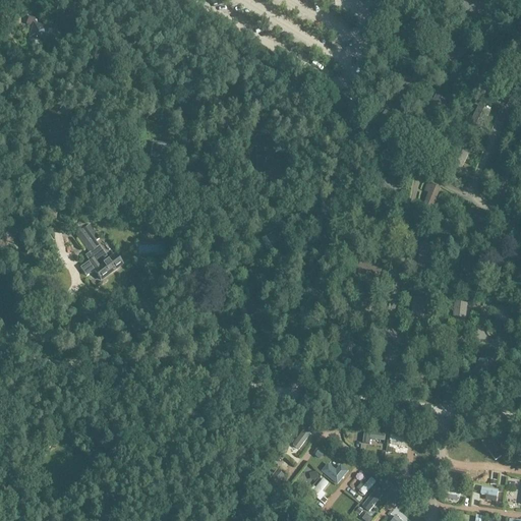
[(457,0),(455,8),(474,14),(477,2),(469,0),(457,0)]
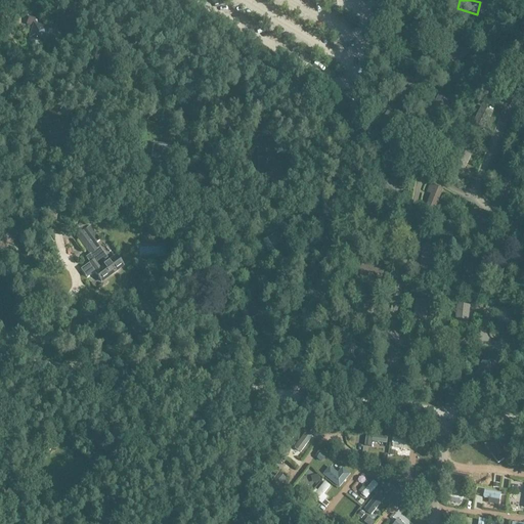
[(36,19),(29,17),(26,26),(33,28),(36,19)]
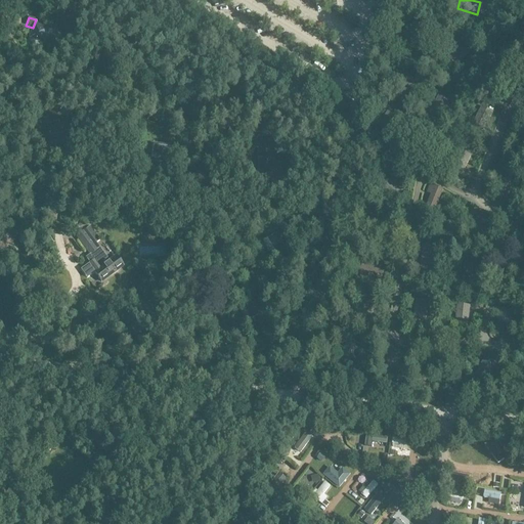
[(47,30),(34,26),(30,39),(43,43),(47,30)]
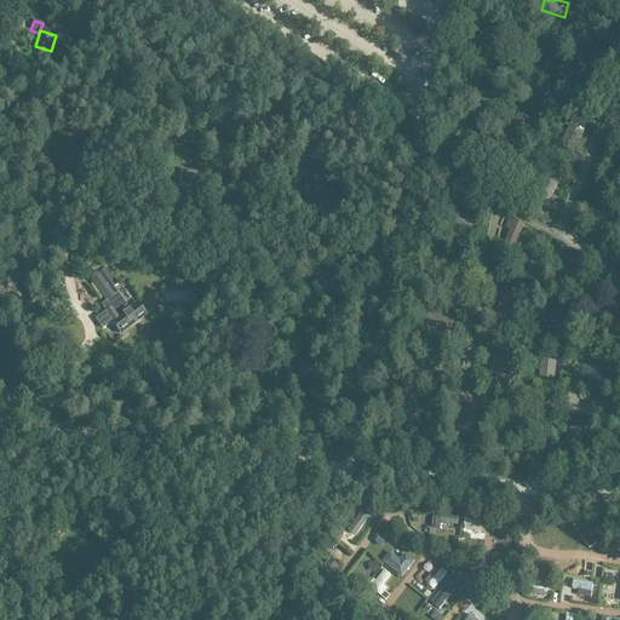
[(477,50),(488,52),(488,49),(503,51),(505,40),(481,35),(477,50)]
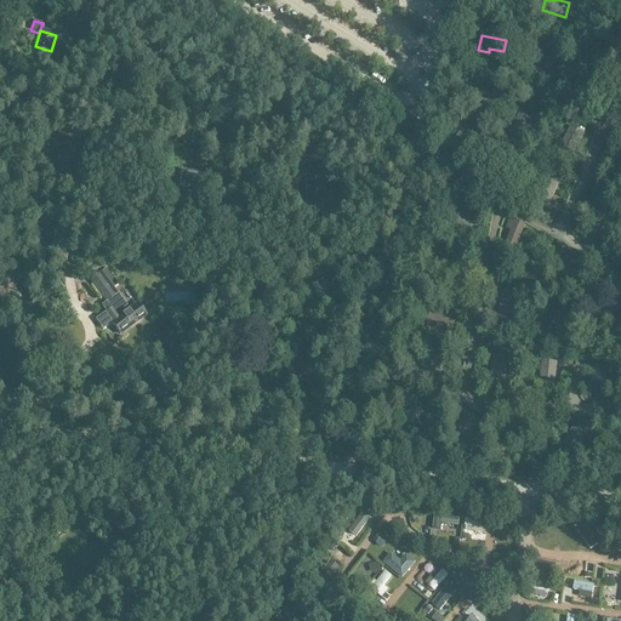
[(543,77),(558,61),(546,51),(533,67),(543,77)]
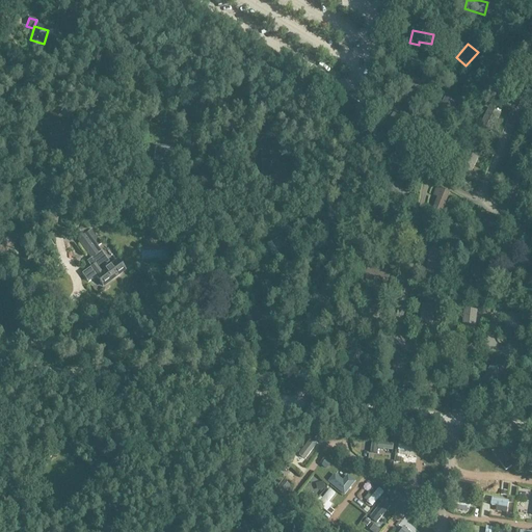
[(509,67),(521,67),(521,49),(509,49),(509,67)]
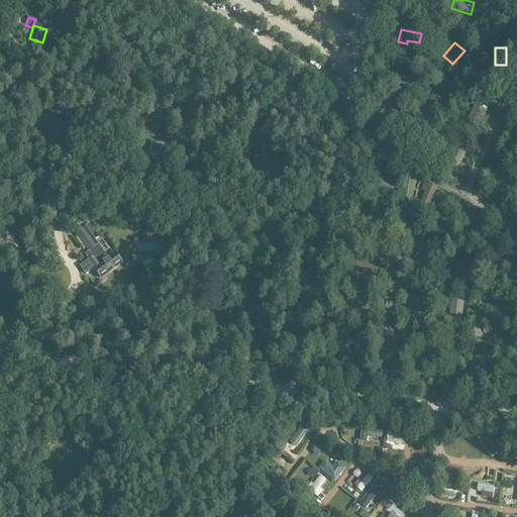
[(410,78),(392,70),(387,80),(404,89),(410,78)]
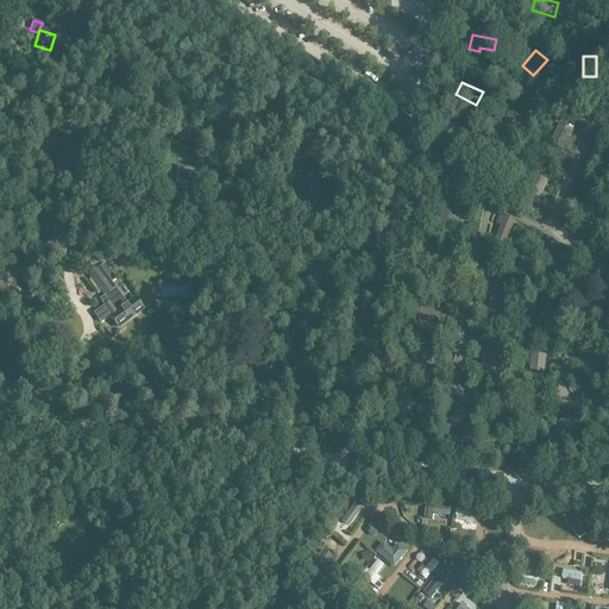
[(510,112),(500,131),(512,138),(522,118),(510,112)]
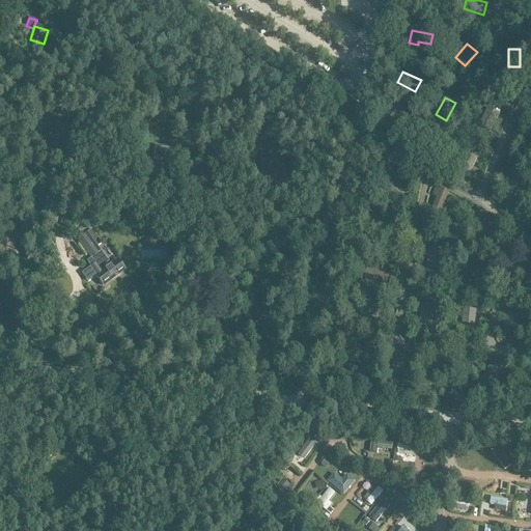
[(492,130),(500,114),(490,108),(481,124),(492,130)]
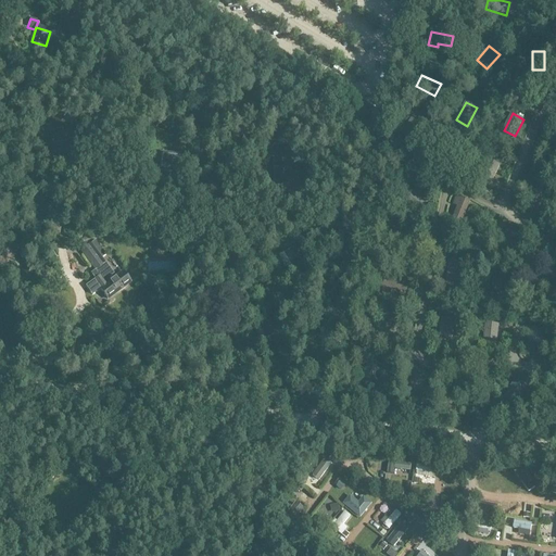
[(431,131),(412,122),(406,131),(414,135),(415,131),(428,138),(431,131)]
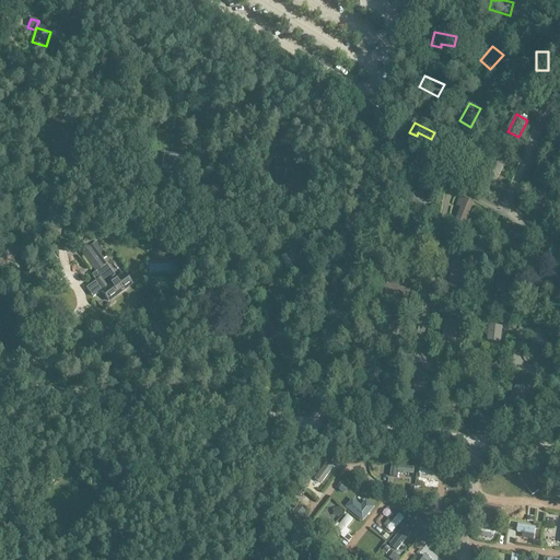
[(50,138),(54,150),(69,147),(66,133),(50,138)]
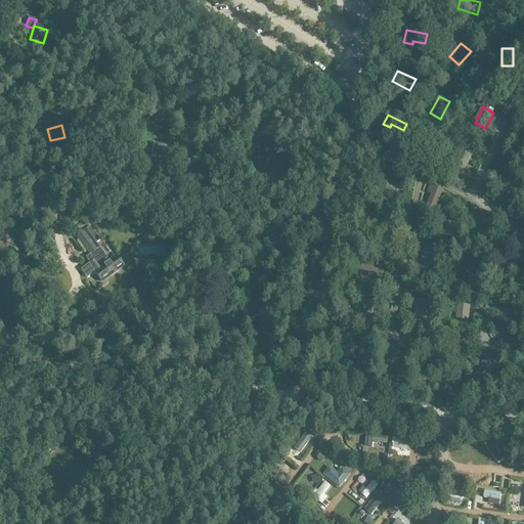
[(172,147),(150,144),(148,160),(163,162),(164,159),(170,160),(172,147)]
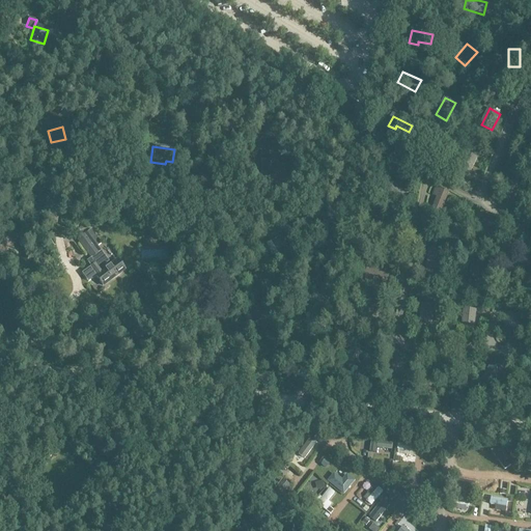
[(470,174),(477,158),(467,152),(458,168),(470,174)]
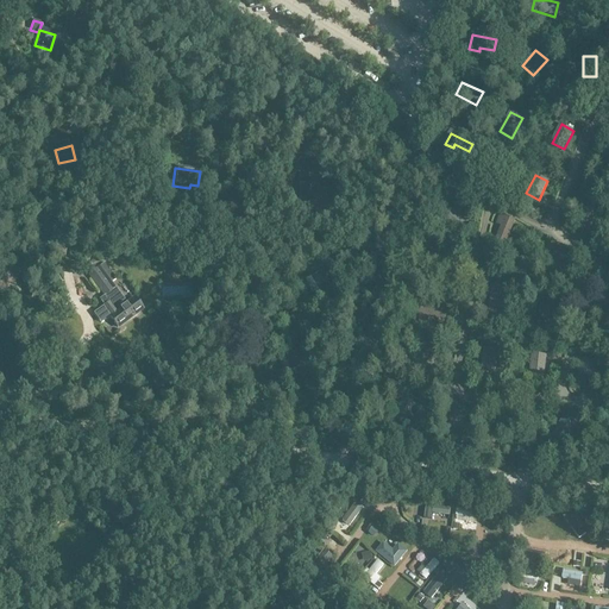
[(308,201),(324,200),(322,182),(306,183),(308,201)]
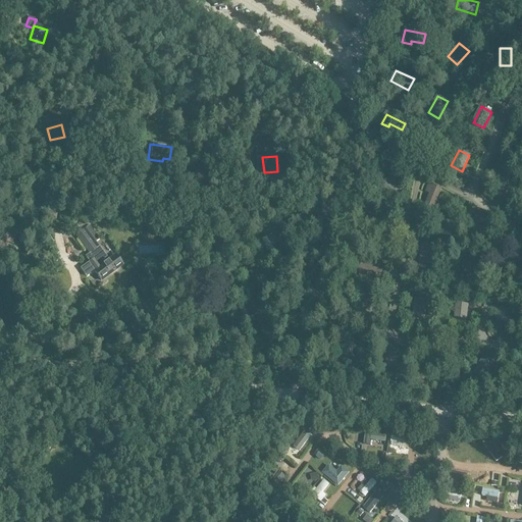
[(518,178),(508,171),(498,187),(508,193),(518,178)]
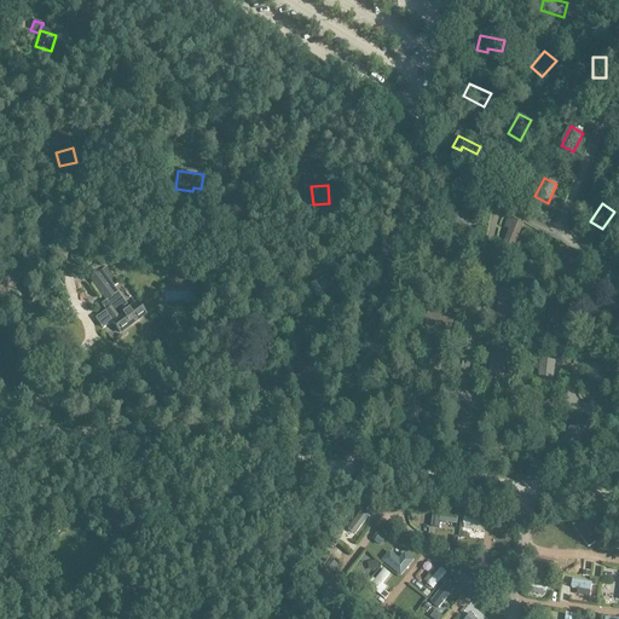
[(509,219),(505,229),(509,230),(502,246),(513,249),(522,225),(509,219)]
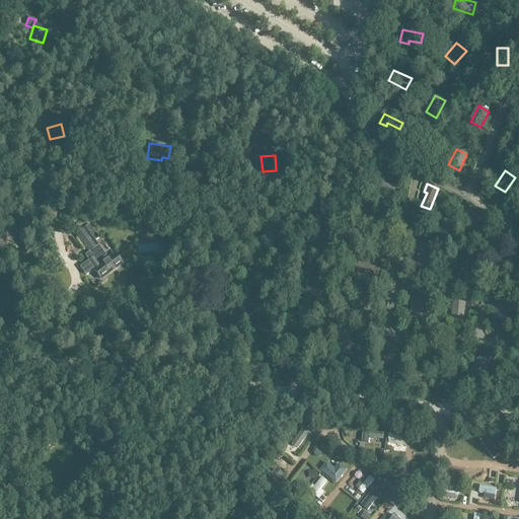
[(6,214),(1,212),(0,214),(0,234),(2,235),(0,239),(0,246),(4,248),(10,230),(2,227),(3,223),(6,214)]
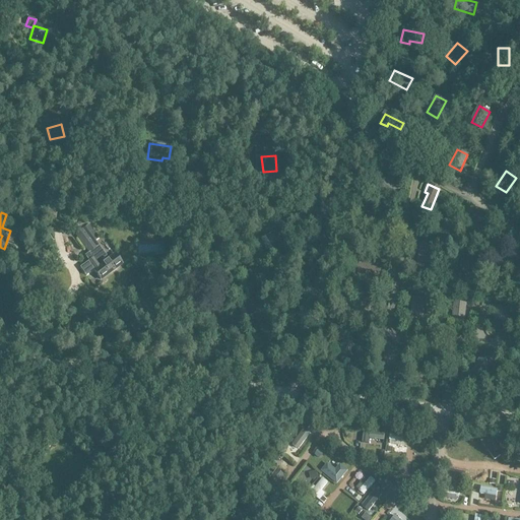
[(364,225),(378,236),(384,225),(369,216),(364,225)]
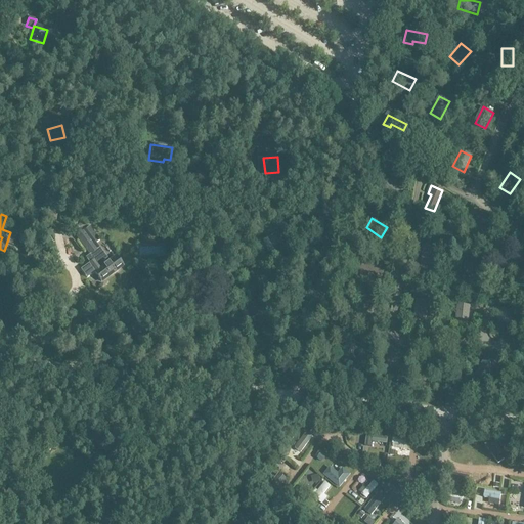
[(116,257),(105,265),(102,262),(107,259),(100,248),(99,249),(95,244),(99,241),(90,226),(77,236),(90,254),(85,258),(89,263),(80,269),(87,278),(94,273),(101,281),(123,265),(116,257)]
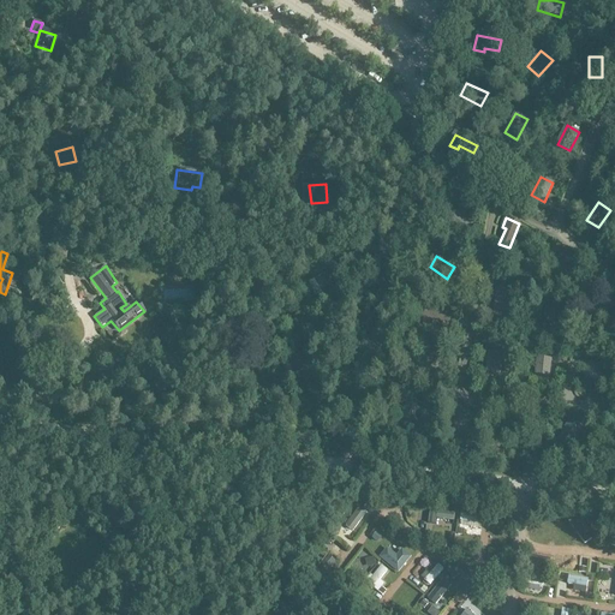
[(327,274),(316,280),(326,299),(336,292),(327,274)]
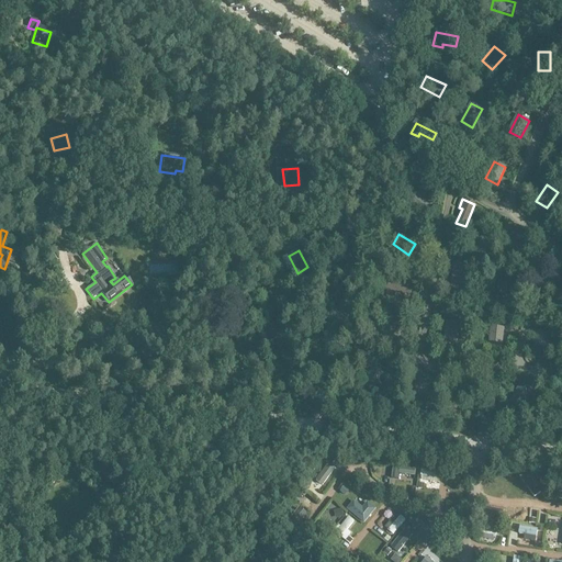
[(496,293),(515,296),(518,284),(499,280),(496,293)]
